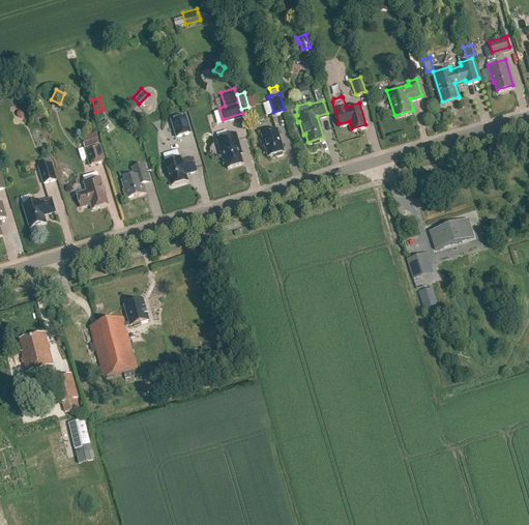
[(170,116),(175,135),(190,129),(185,112),(170,116)]
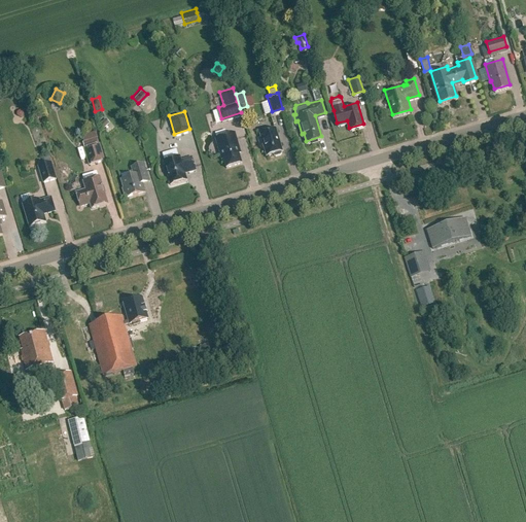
[(105,114),(99,120),(103,125),(109,118),(105,114)]
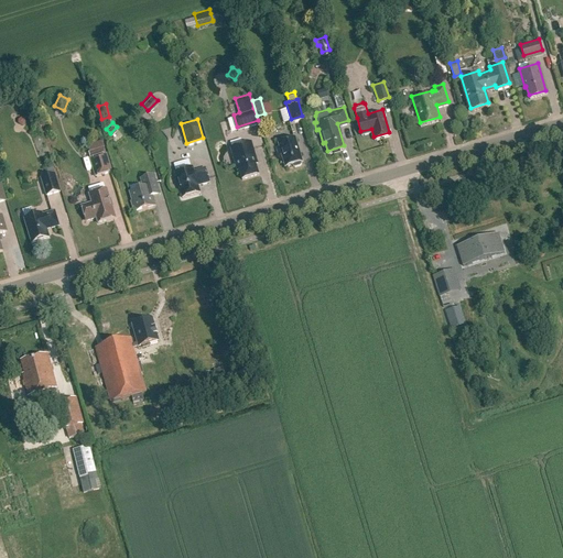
[(301,159),(294,134),(278,139),(284,163),(291,161),(292,163),(294,164),(300,162),(301,160),(300,159),(301,159)]
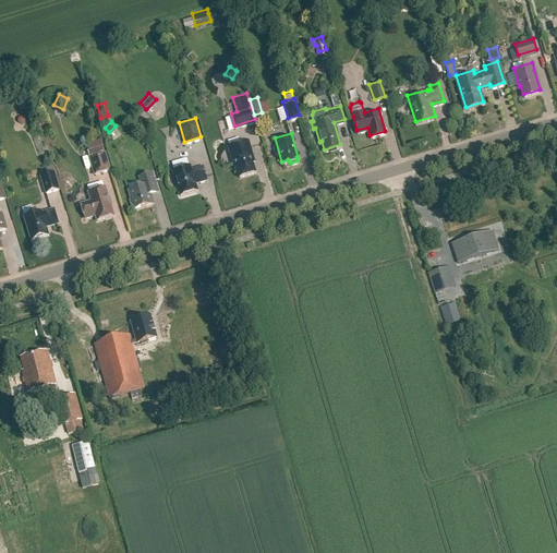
[(253,154),(247,137),(227,144),(233,166),(235,165),(239,175),(255,169),(252,159),(251,159),(250,155),(253,154)]
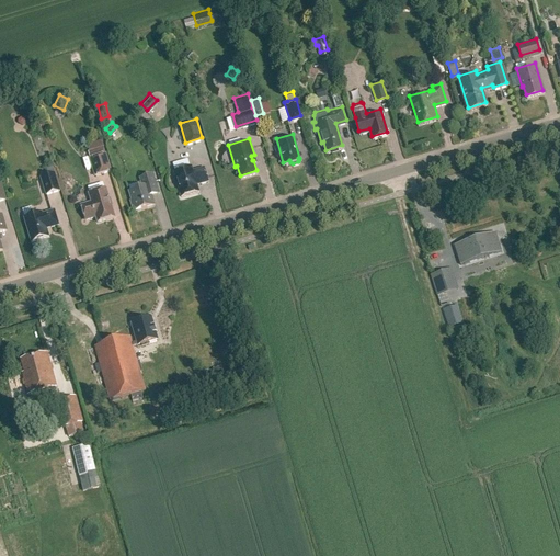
[(89,147),(91,155),(89,156),(94,172),(110,168),(102,143),(89,147)]
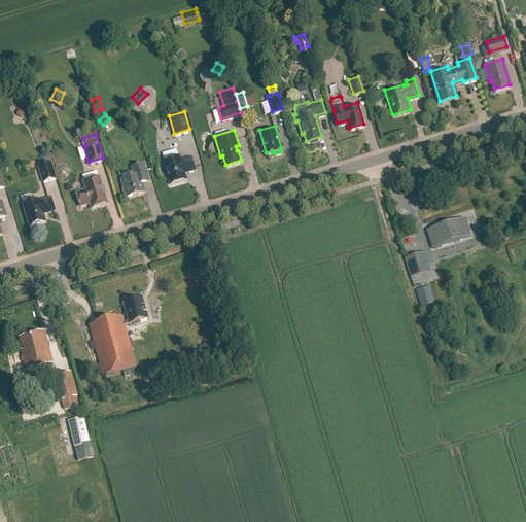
[(180,157),(179,153),(163,158),(169,181),(185,176),(183,170),(195,167),(190,153),(180,157)]
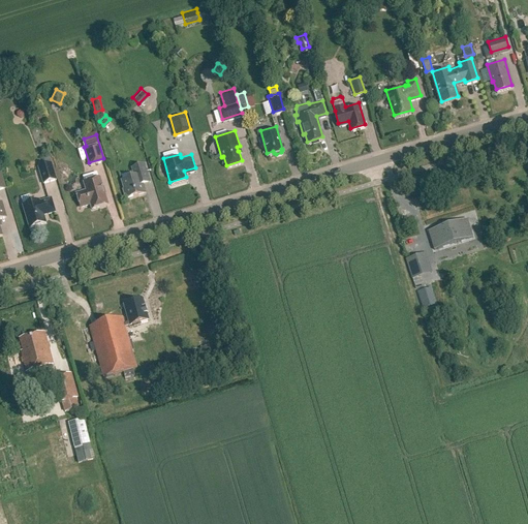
[(42,180),(55,176),(51,160),(37,163),(42,180)]
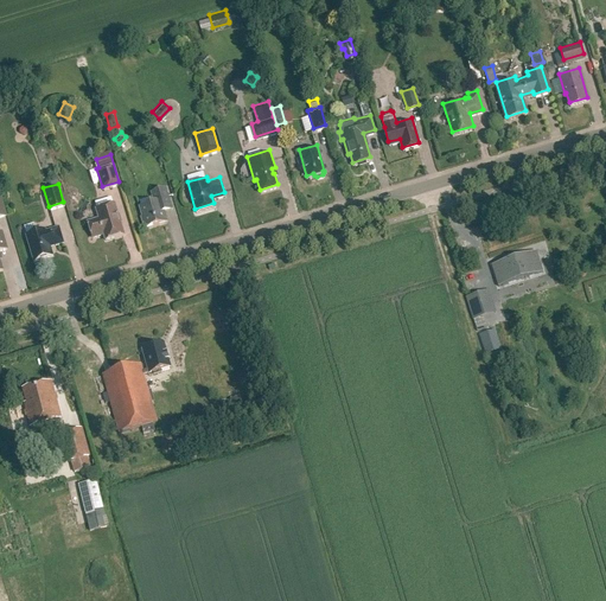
[(171,206),(170,200),(165,184),(151,189),(153,198),(139,203),(141,212),(140,213),(144,224),(166,217),(163,209),(171,206)]
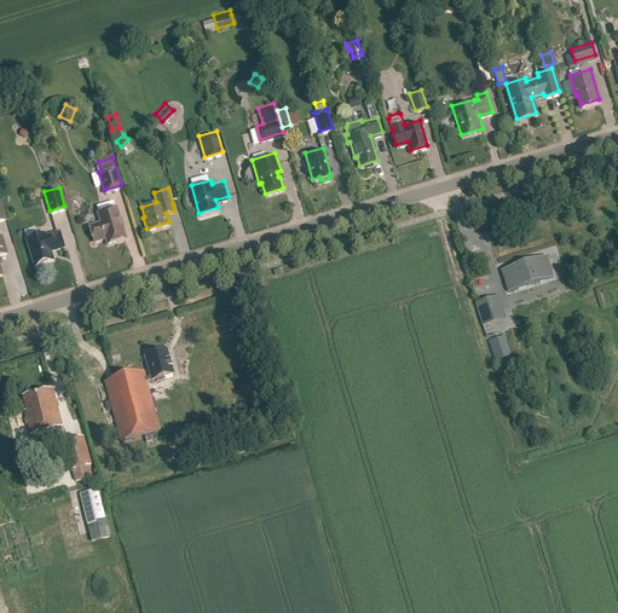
[(125,235),(116,203),(97,209),(100,219),(88,223),(93,238),(105,235),(107,241),(125,235)]
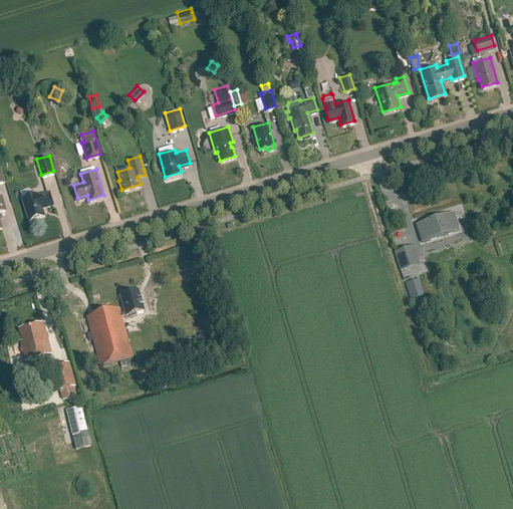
[(52,202),(49,189),(37,192),(37,191),(21,196),(28,218),(44,213),(41,205),(45,204),(46,204),(52,202)]
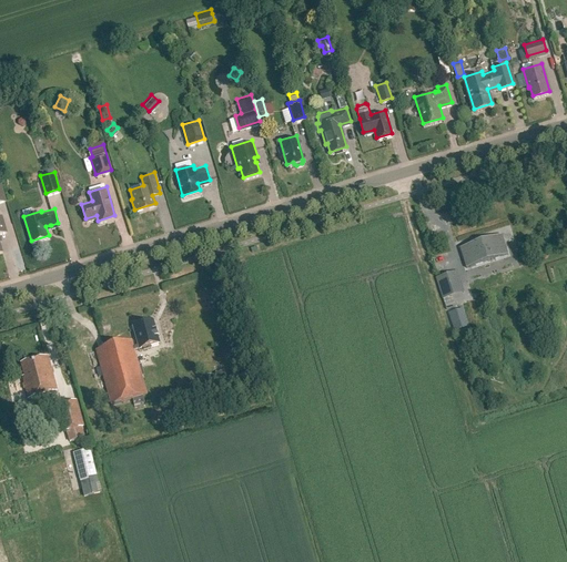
[(500,231),(459,244),(465,264),(507,251),(500,231)]
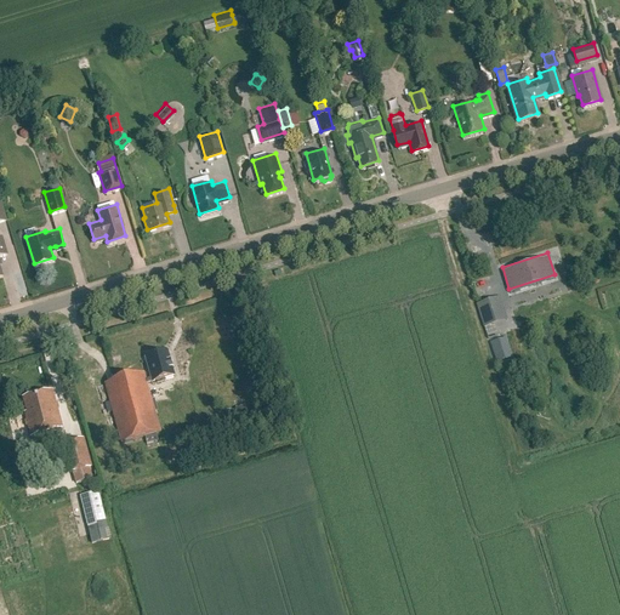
[(476,300),(479,311),(504,303),(500,292),(476,300)]
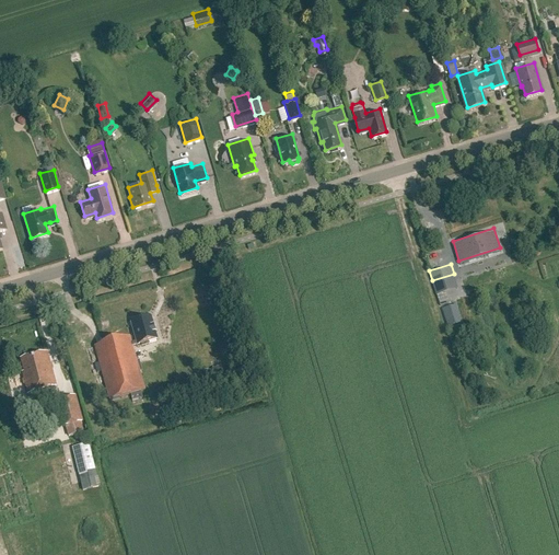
[(453,302),(441,305),(447,323),(458,319),(453,302)]
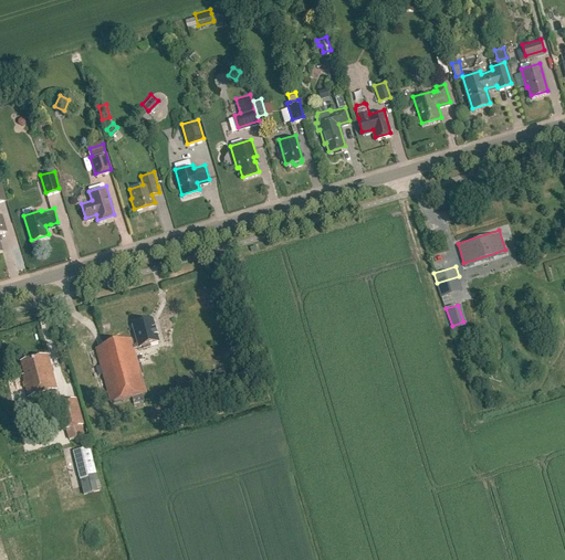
[(110,400),(132,393),(133,400),(144,398),(142,391),(146,390),(133,346),(142,342),(143,346),(146,344),(146,341),(158,338),(155,330),(152,317),(132,323),(137,340),(132,341),(131,335),(105,342),(94,345),(110,400)]
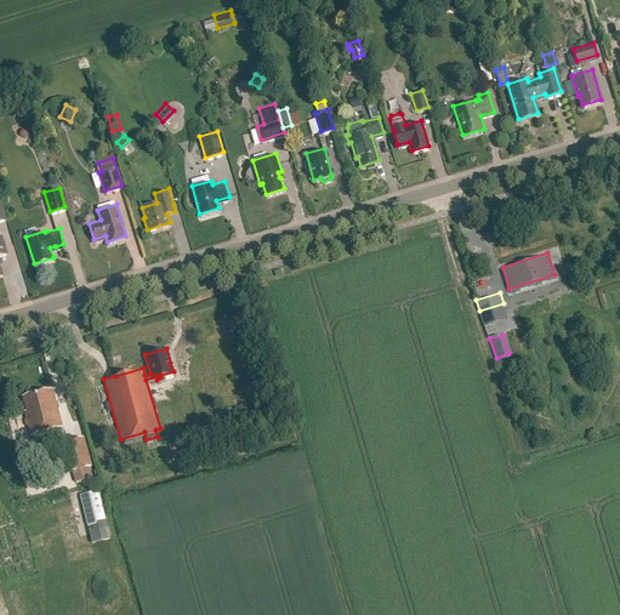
[(61,423),(51,386),(22,393),(26,408),(23,408),(29,432),(61,423)]
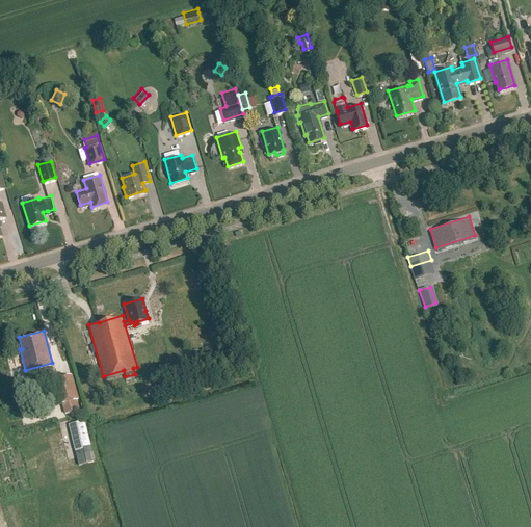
[(210,343),(201,346),(203,354),(213,351),(210,343)]
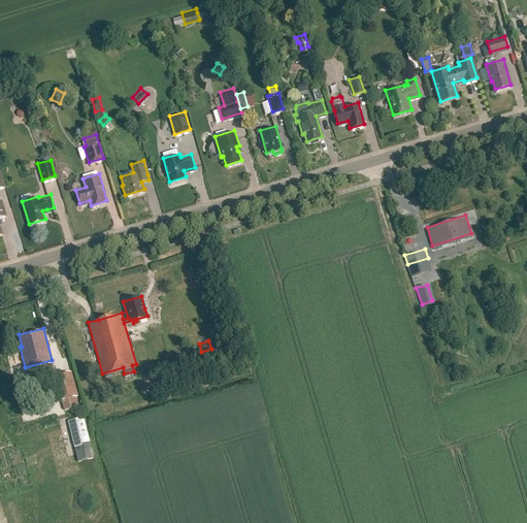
[(70,367),(53,372),(59,397),(61,397),(63,406),(77,402),(75,393),(77,393),(70,367)]
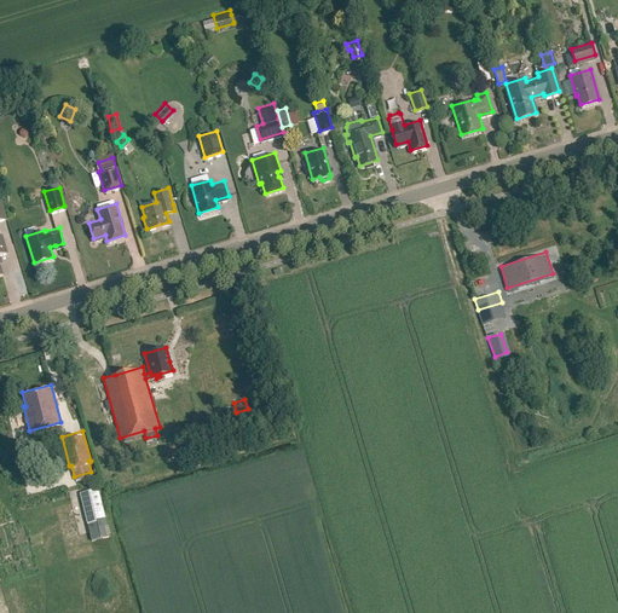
[(100,483),(82,486),(91,526),(109,521),(100,483)]
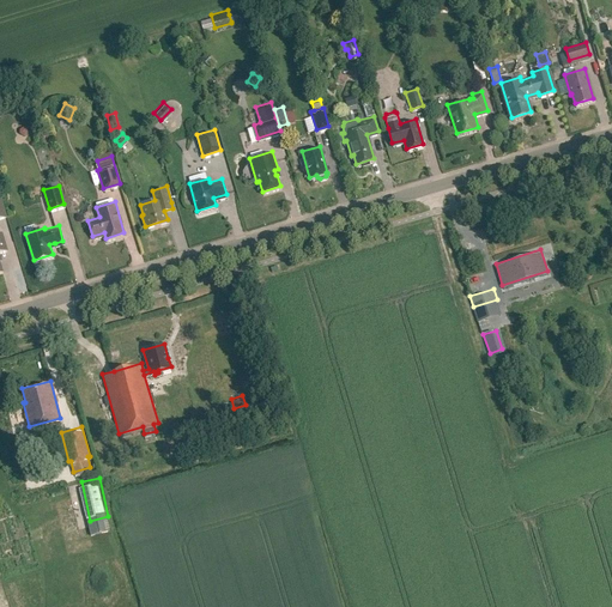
All buildings are outlined.
